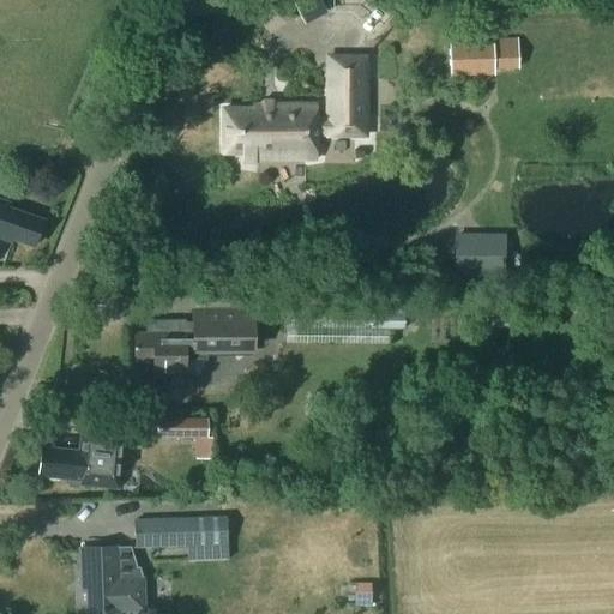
[(493,76),(492,42),(449,43),(450,77),(493,76)]
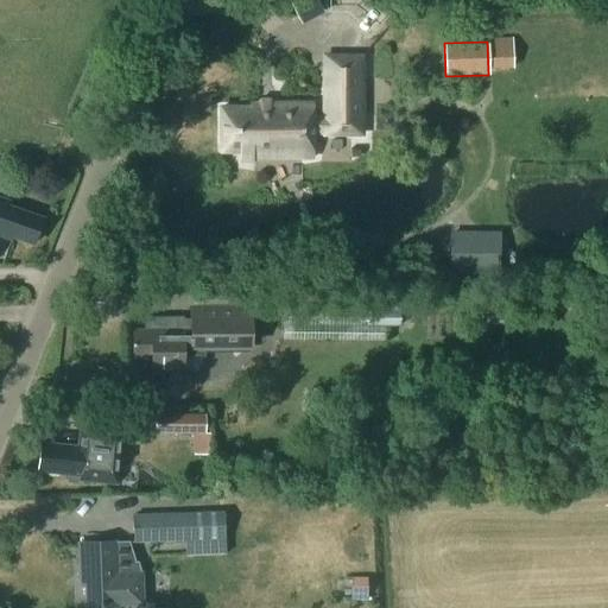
[(360,55),(324,55),(324,120),(312,120),(312,105),(249,103),(249,107),(222,107),(222,149),(252,149),(251,156),(311,156),(311,130),(325,130),(325,132),(360,132),(360,55)]
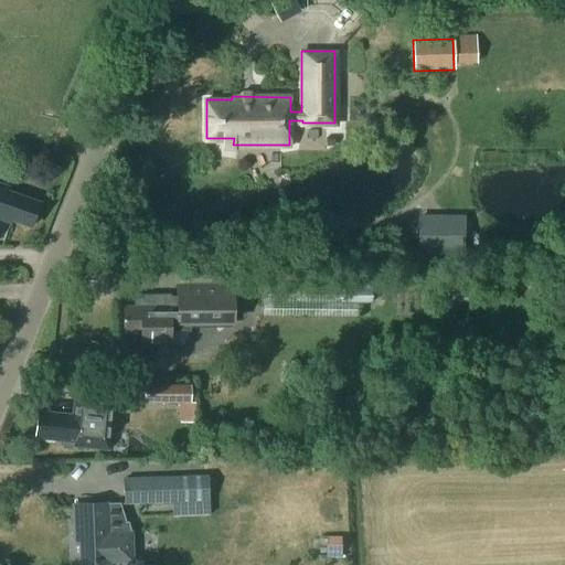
[(29,227),(38,203),(6,191),(7,187),(0,184),(0,221),(9,224),(10,221),(29,227)]
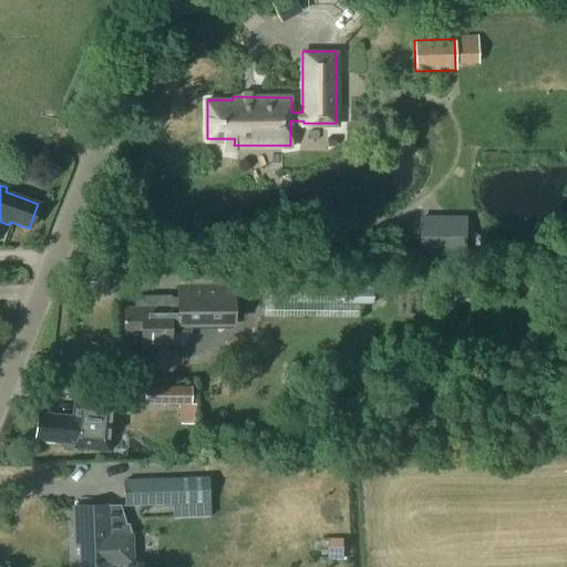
[(422,263),(467,263),(467,227),(422,227),(422,263)]
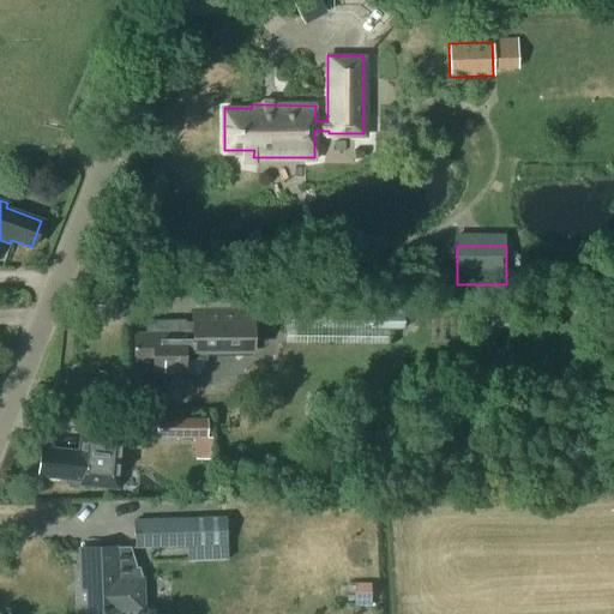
[(193,323),(186,323),(186,321),(148,321),(148,333),(134,333),(134,362),(154,362),(154,375),(160,375),(160,377),(186,377),(186,361),(208,360),(208,342),(254,342),(254,311),(193,311),(193,323)]
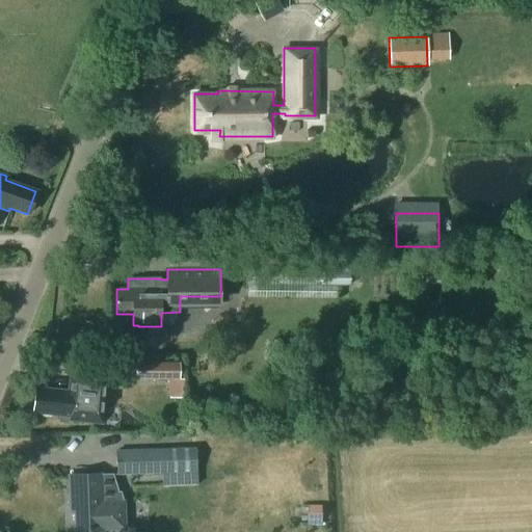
[(180,361),(134,361),(134,379),(180,380),(180,361)]
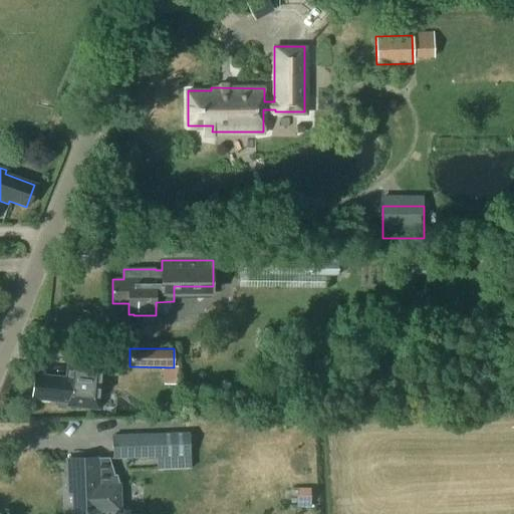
[(66,409),(69,406),(99,409),(103,361),(74,359),(72,378),(35,375),(33,400),(55,401),(54,405),(56,405),(59,408),(66,409)]
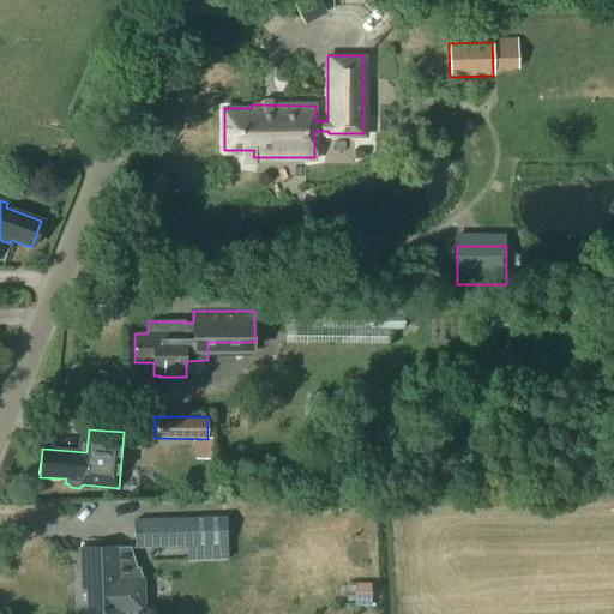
[(281,494),(277,503),(282,510),(290,510),(295,501),(290,494),(281,494)]
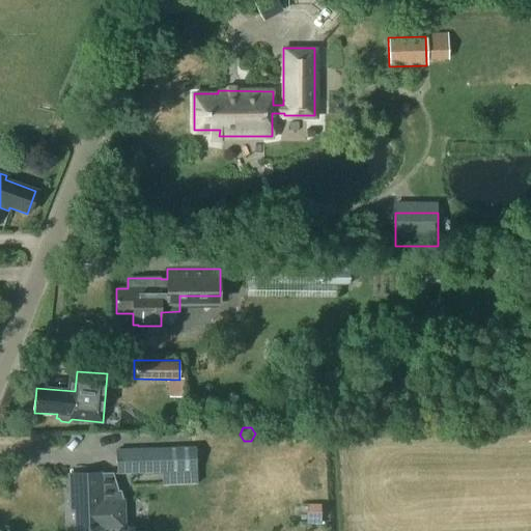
[(196,470),(196,447),(117,450),(118,472),(162,471),(196,470)]
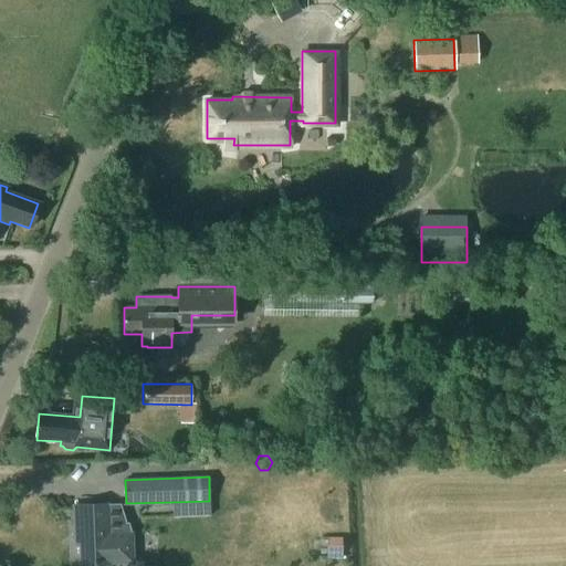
[(130,532),(128,532),(119,503),(72,505),(73,537),(79,537),(80,564),(108,563),(132,562),(130,532)]
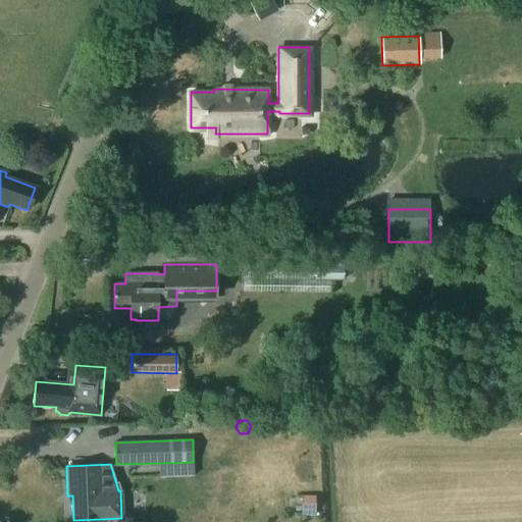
[(315,497),(301,496),(301,515),(315,516),(315,497)]
